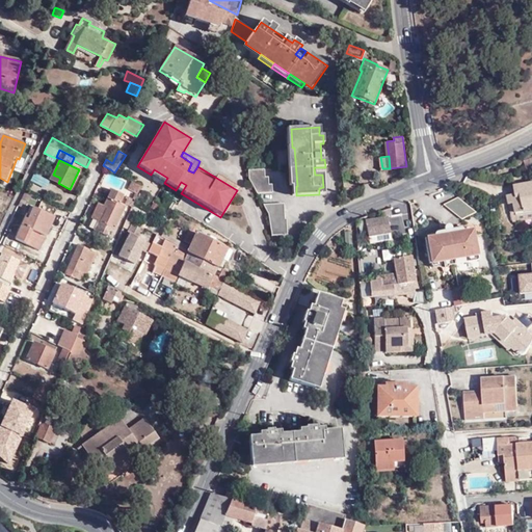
[(154,169),(151,175),(164,183),(167,178),(154,169)]
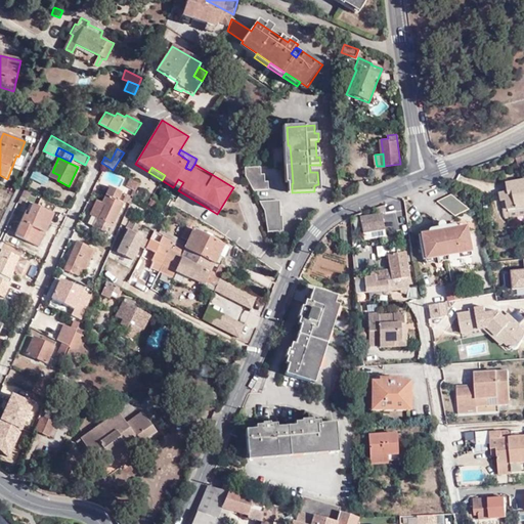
[(261,168),(241,170),(253,192),(269,191),(268,184),(266,184),(265,175),(261,176),(261,168)]
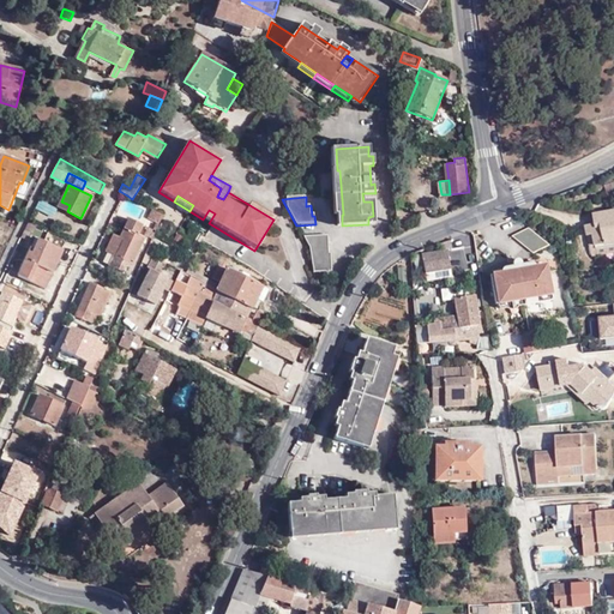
[(34,211),(50,218),(54,210),(38,202),(34,211)]
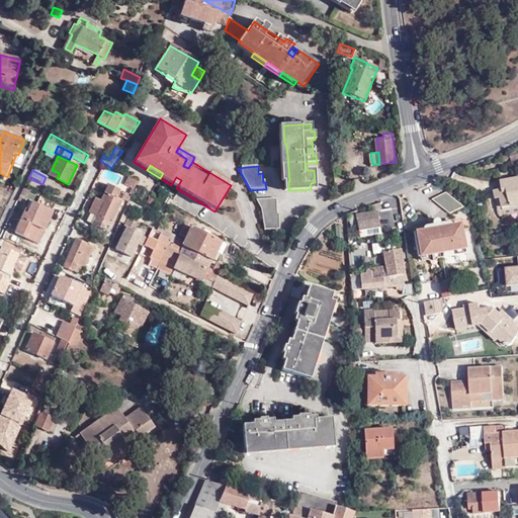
[(52,170),(50,174),(57,178),(59,173),(52,170)]
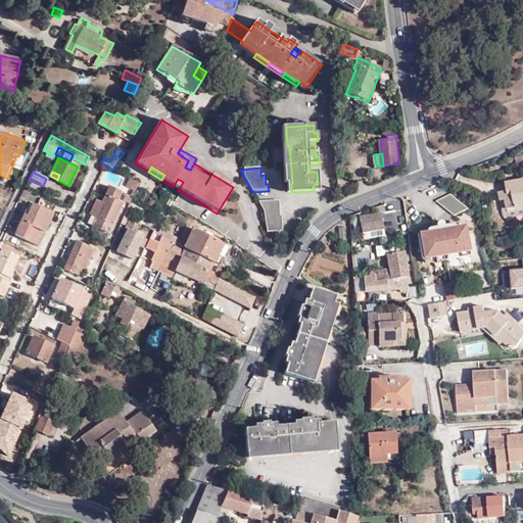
[(517,209),(522,207),(522,180),(517,182),(516,178),(507,180),(508,184),(501,185),(502,189),(498,189),(502,199),(505,198),(507,207),(515,205),(517,209)]
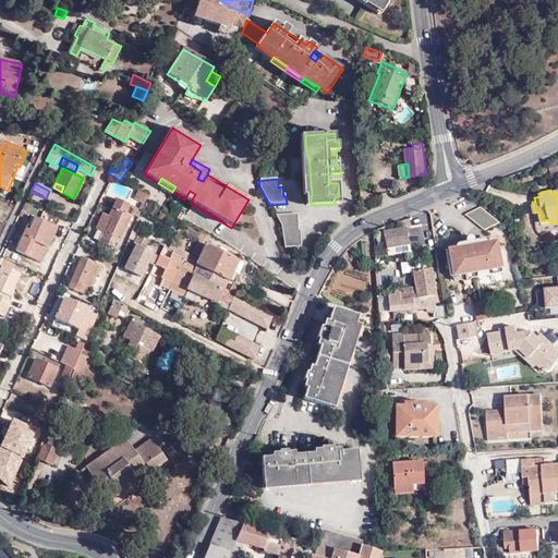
[(144,204),(147,195),(138,191),(134,198),(144,204)]
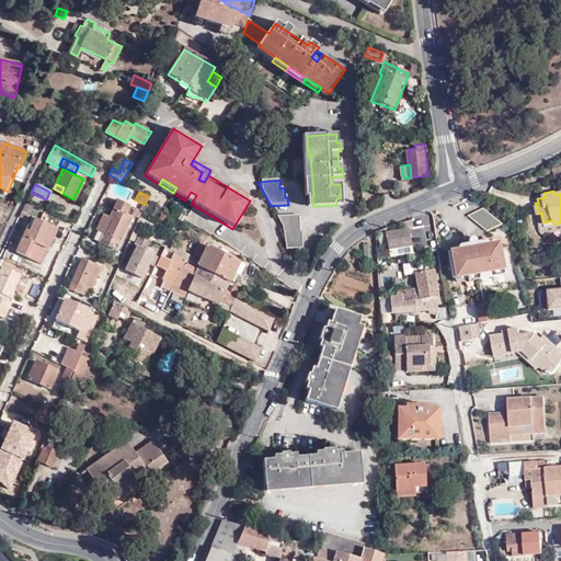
[(191,192),(185,201),(191,204),(196,195),(191,192)]
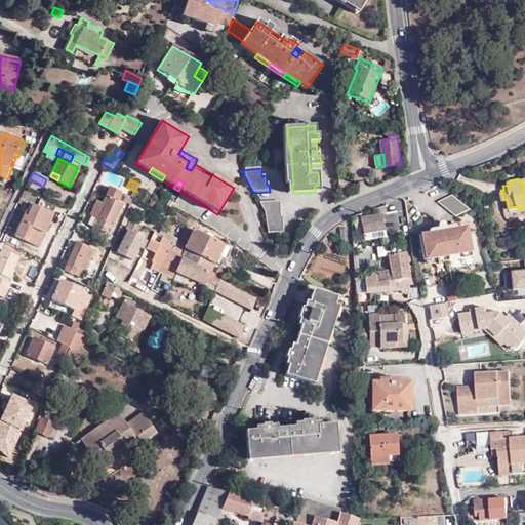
[(105,227),(110,230),(123,204),(117,201),(121,192),(111,187),(103,202),(96,199),(89,212),(107,223),(105,227)]
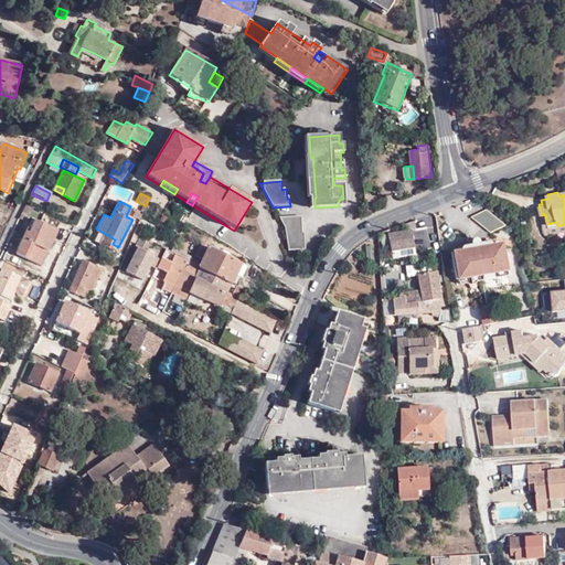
[(132,217),(139,222),(142,213),(135,209),(131,213),(135,214),(132,217)]
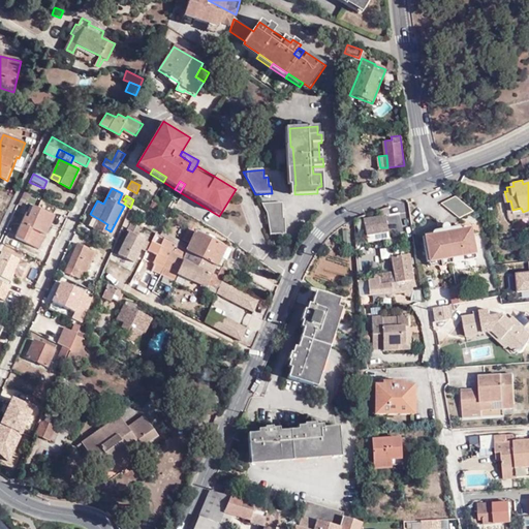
[(475,210),(458,196),(446,203),(462,216),(475,210)]
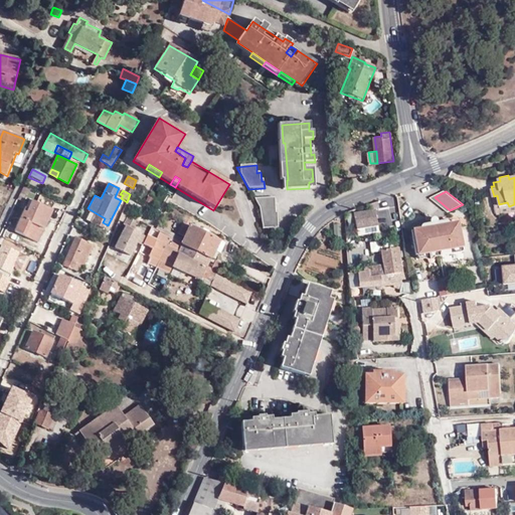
[(275,199),(255,201),(259,207),(262,228),(280,227),(279,213),(277,213),(275,199)]
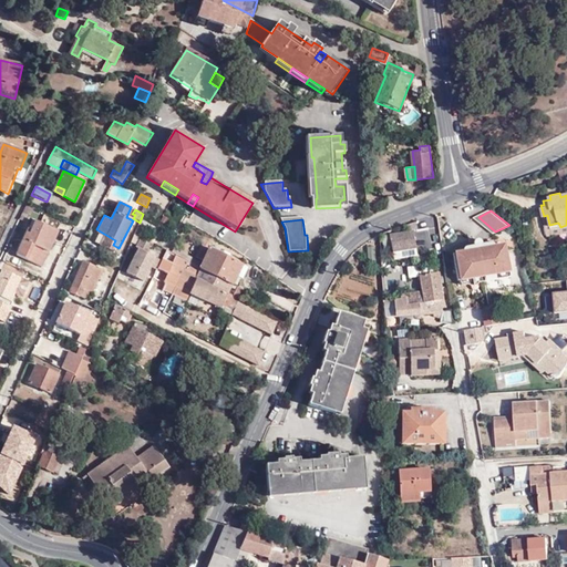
[(49,238),(53,228),(35,222),(29,235),(26,233),(14,255),(42,267),(49,251),(45,250),(50,239),(49,238)]
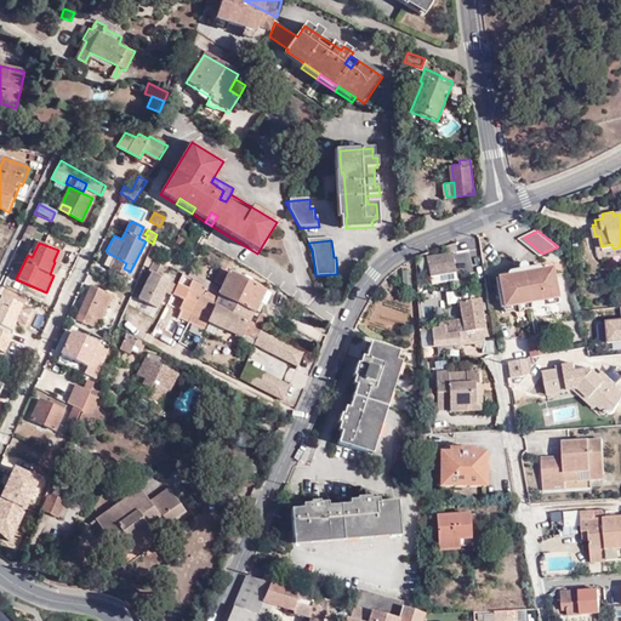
[(602,246),(605,262),(620,257),(620,246),(614,249),(611,244),(602,246)]
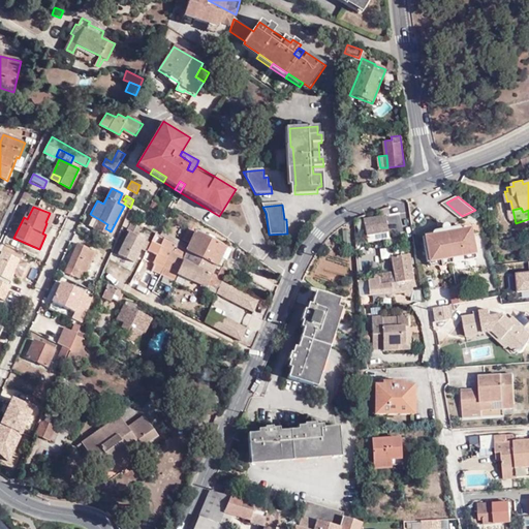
[(42,234),(45,235),(55,216),(50,213),(45,222),(47,223),(42,234)]
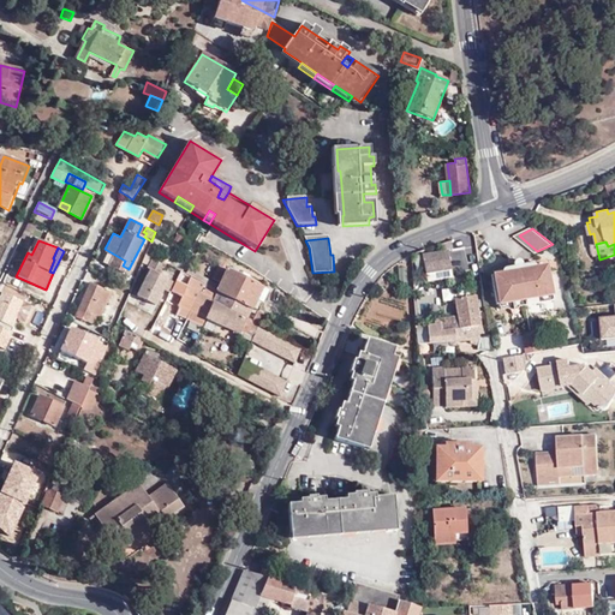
[(421,273),(425,272),(427,274),(451,270),(448,251),(424,254),(424,256),(418,257),(421,273)]
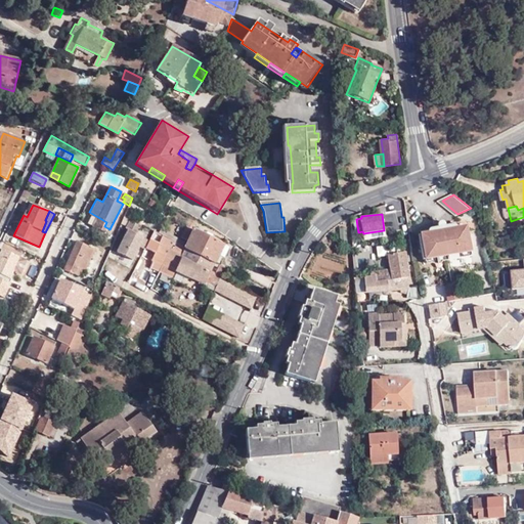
[(492,217),(495,225),(505,223),(501,215),(492,217)]
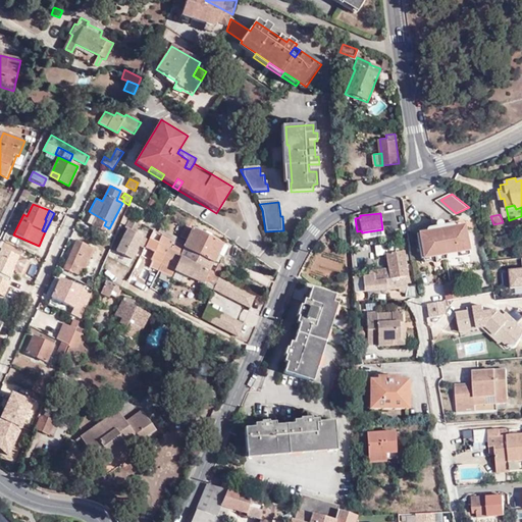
[(398,228),(397,219),(397,216),(386,217),(388,229),(398,228)]
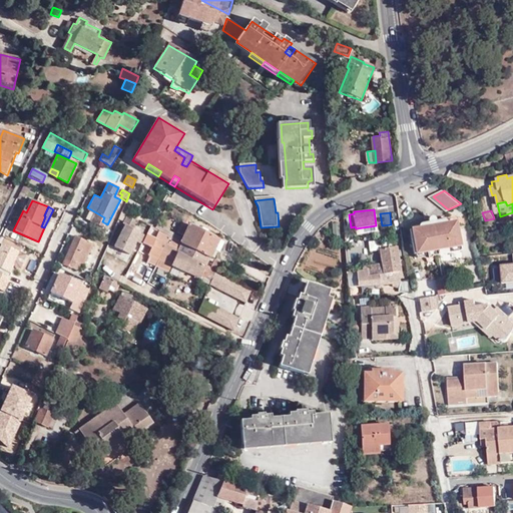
[(132,229),(136,219),(126,214),(123,223),(124,224),(121,231),(119,230),(117,234),(119,235),(114,247),(129,255),(139,233),(132,229)]
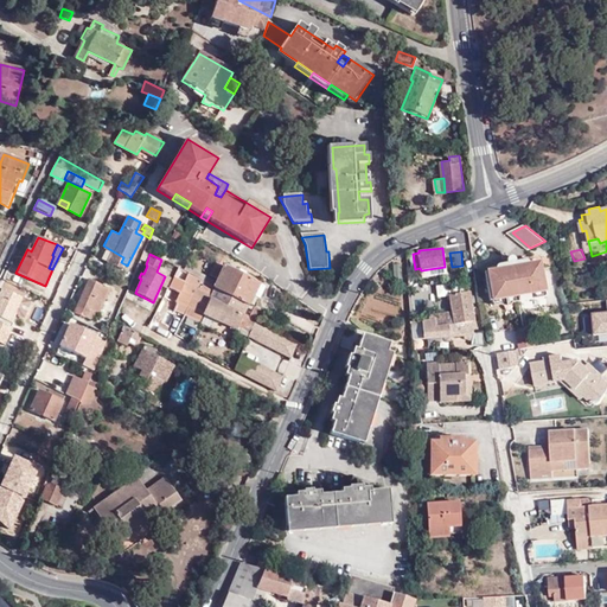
[(104,260),(95,256),(90,267),(98,272),(104,260)]
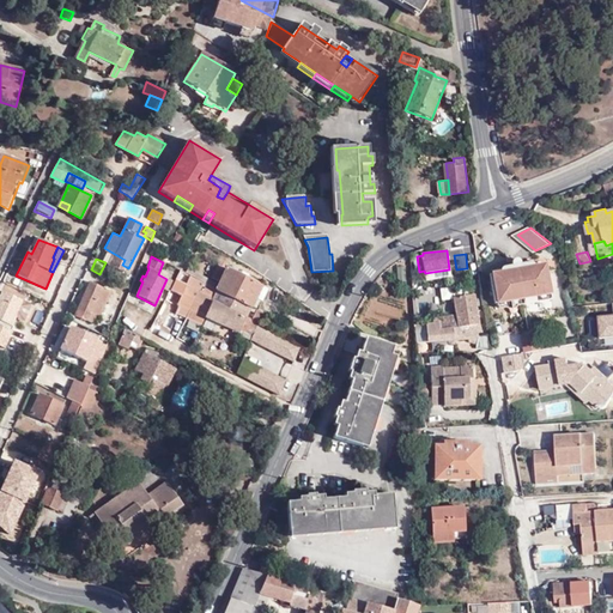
[(504,303),(523,301),(525,304),(552,299),(547,265),(544,265),(544,261),(528,265),(529,267),(508,271),(507,267),(492,269),(493,273),(491,274),(495,305),(498,310),(502,309),(504,303)]
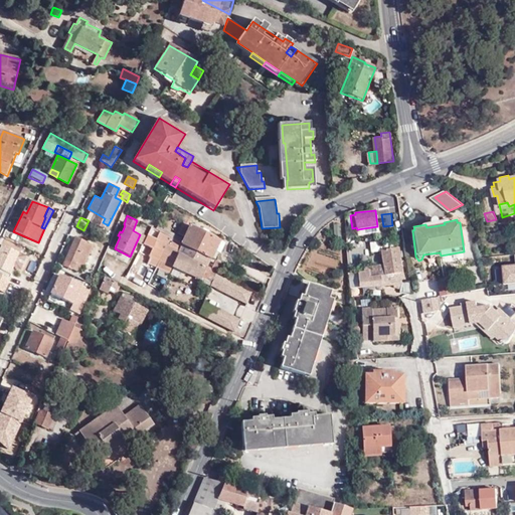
[(220,278),(226,264),(219,261),(217,265),(213,274),(209,272),(212,263),(220,243),(217,241),(218,239),(208,234),(207,236),(187,226),(188,223),(184,221),(178,235),(184,238),(182,242),(173,237),(172,240),(181,245),(179,249),(171,269),(201,282),(203,279),(212,283),(210,287),(246,304),(251,293),(220,278)]
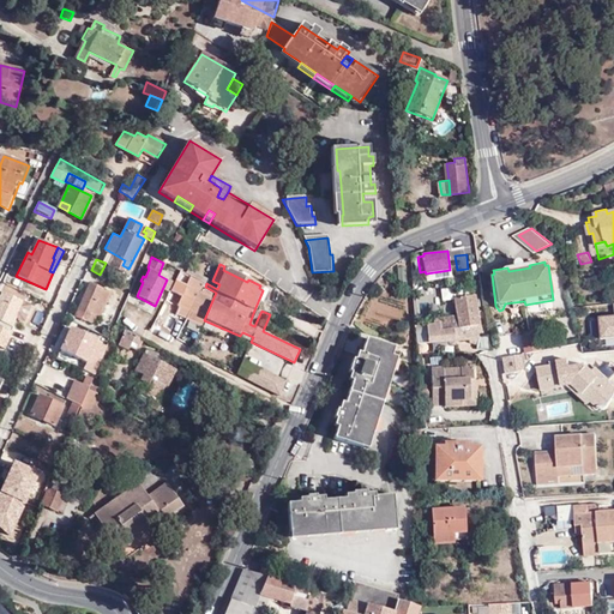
[(405,268),(398,268),(399,284),(408,283),(405,268)]
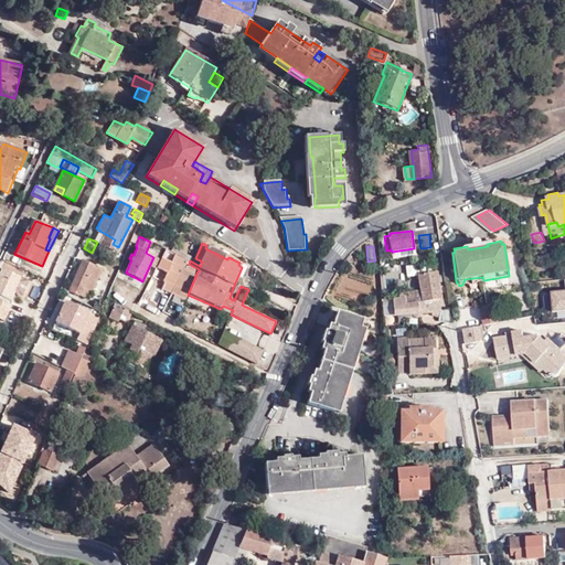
[(180,254),(170,248),(168,252),(178,258),(180,254)]
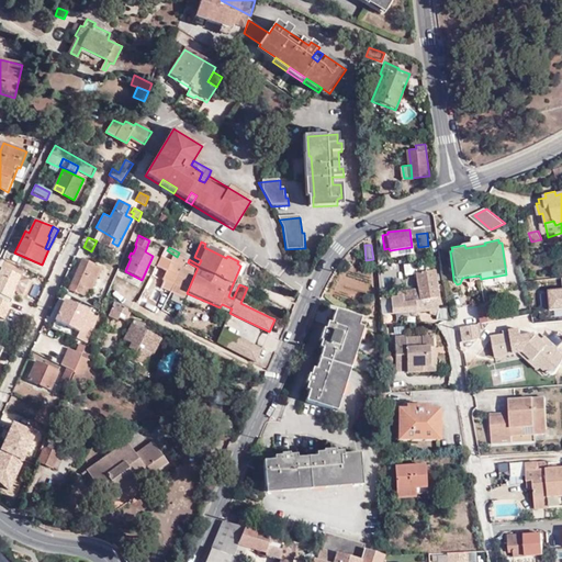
[(391,257),(412,255),(412,247),(390,250),(391,257)]
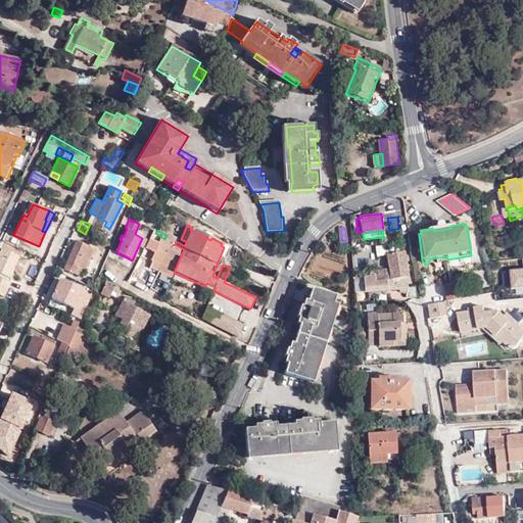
[(175,244),(176,241),(177,240),(167,235),(164,239),(175,244)]
